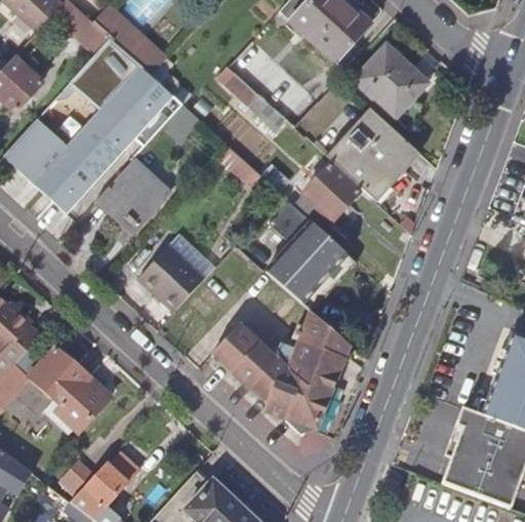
[(53,11),(63,0),(8,0),(30,21),(34,16),(42,24),(53,11)]
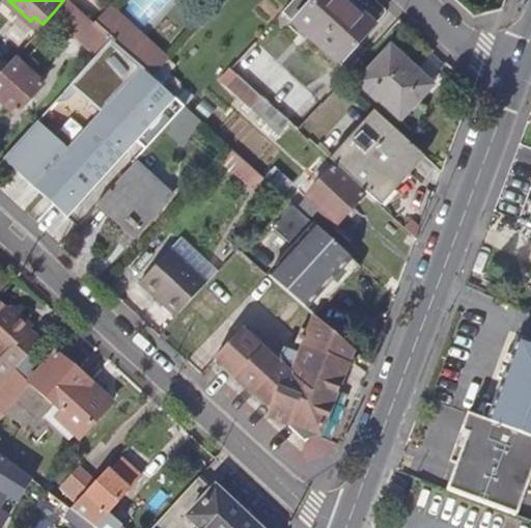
[(63,0),(54,11),(62,19),(76,3),(73,0),(63,0)]
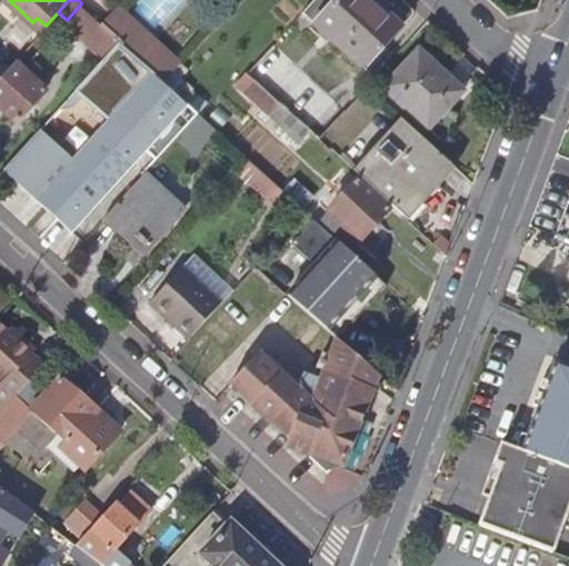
[(311,0),(302,11),(367,67),(403,25),(375,0),(311,0)]
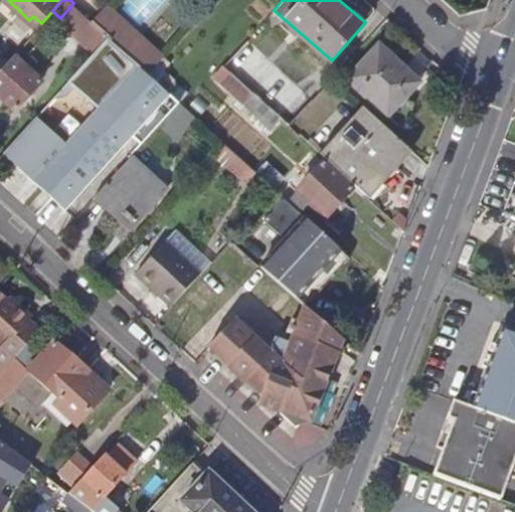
[(92,20),(73,3),(60,18),(84,40),(99,25),(92,20)]
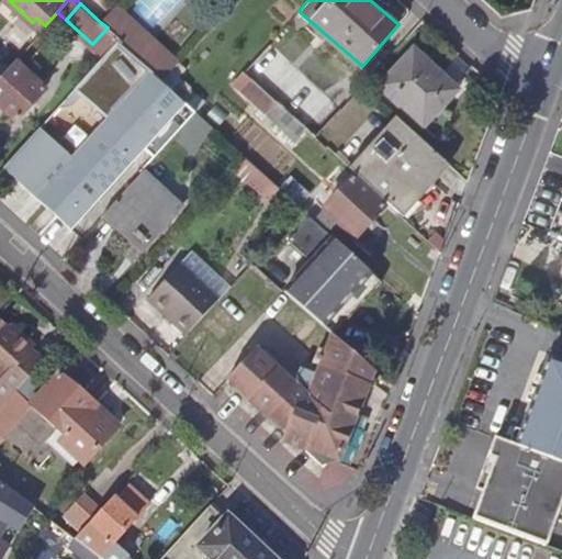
[(108,28),(92,44),(104,55),(120,38),(108,28)]
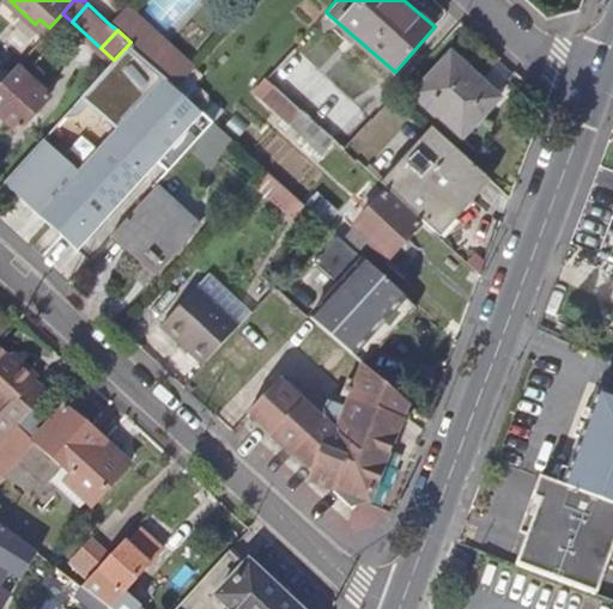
[(214,120),(131,42),(114,60),(82,96),(116,128),(80,168),(46,135),(5,181),(79,248),(158,159),(169,170),(204,132),(214,120)]
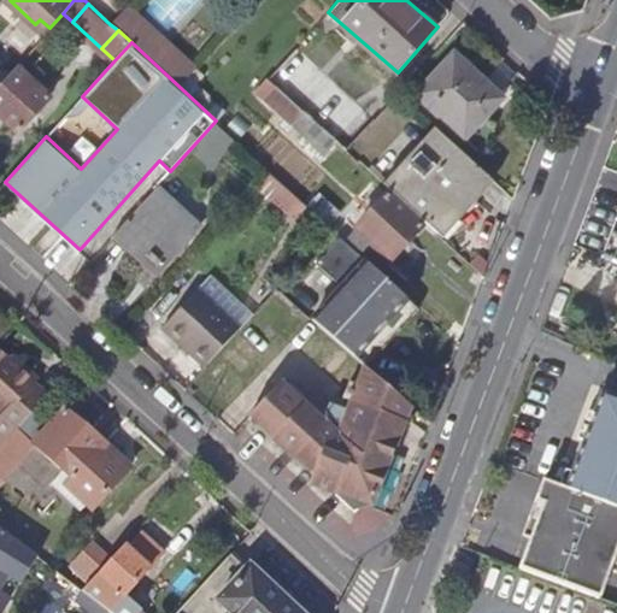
[(346,149),(375,116),(295,46),(266,77),(275,84),(335,140),(346,149)]
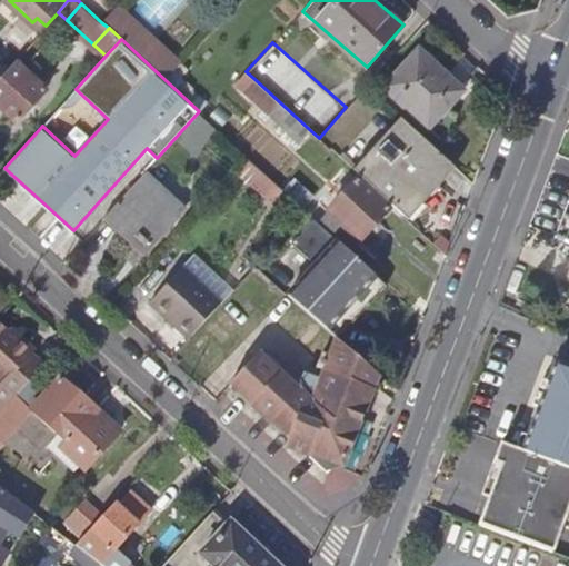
[(385,86),(428,126),(462,88),(419,49),(385,86)]
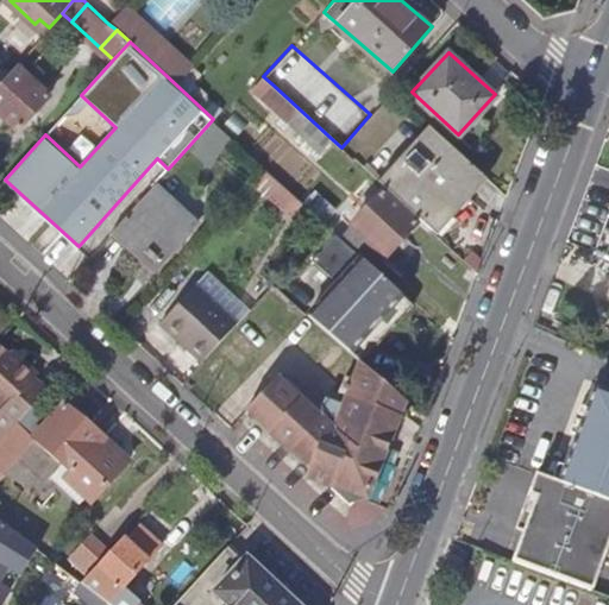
[(0,80),(10,70),(0,62),(0,80)]
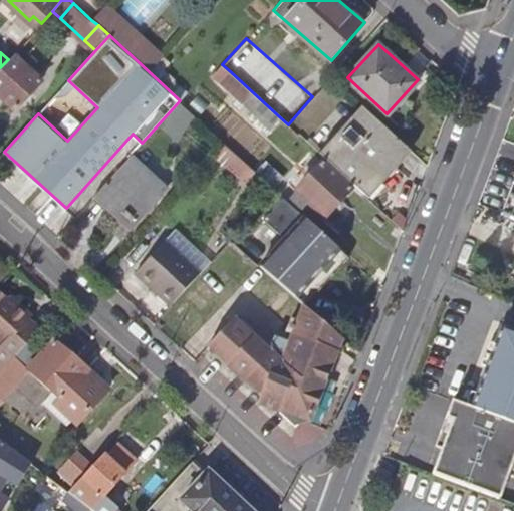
[(8,59),(0,67),(0,94),(15,108),(42,78),(13,53),(8,59)]
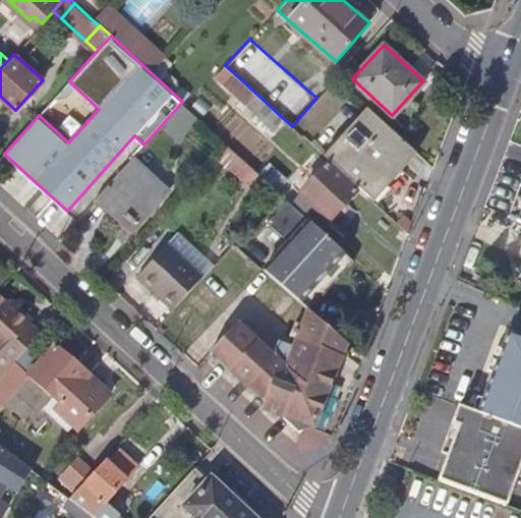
[(283,118),(232,71),(222,82),(274,128),(283,118)]
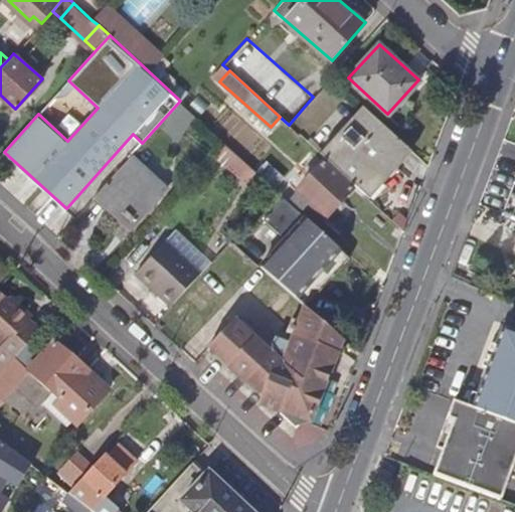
[(195,115),(185,106),(180,101),(171,111),(186,125),(195,115)]
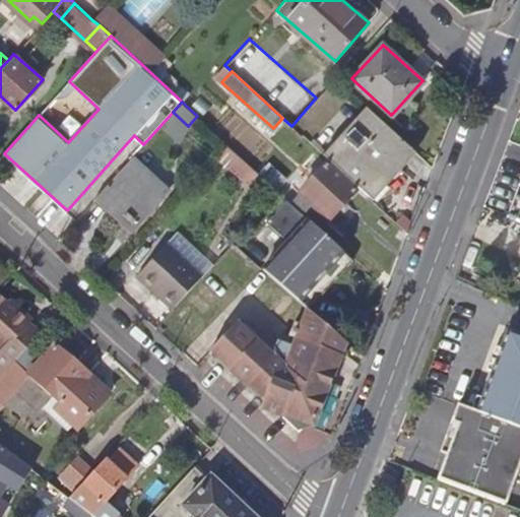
[(325,156),(371,196),(413,147),(369,108),(325,156)]
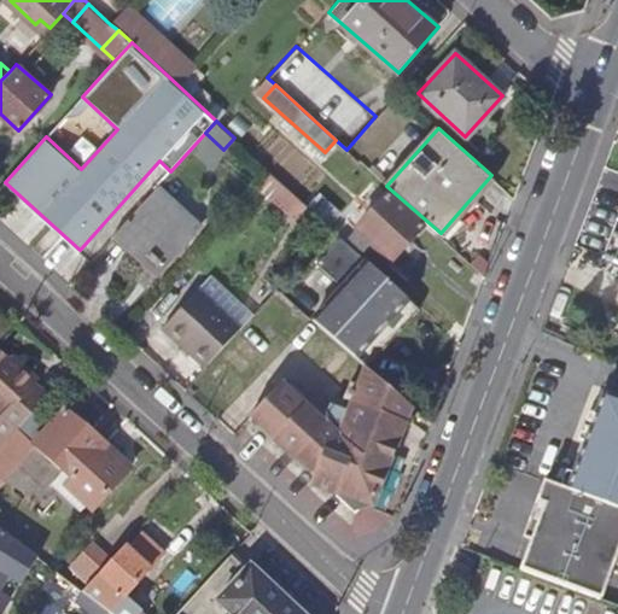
[(272,171),(261,182),(298,215),(308,204),(275,175),(272,171)]
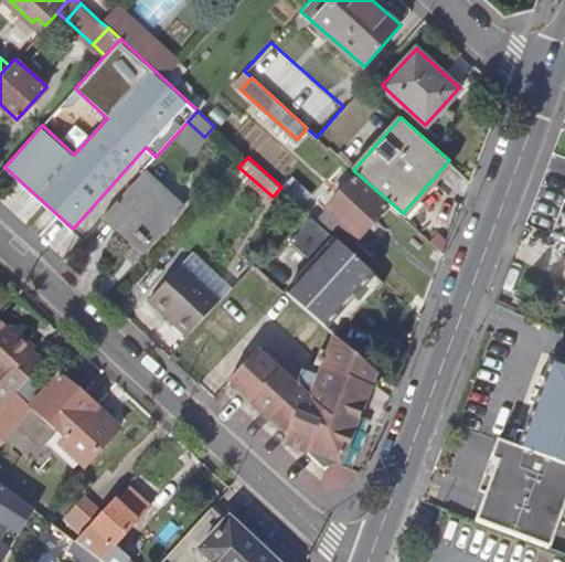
[(144,171),(108,209),(149,246),(183,208),(144,171)]
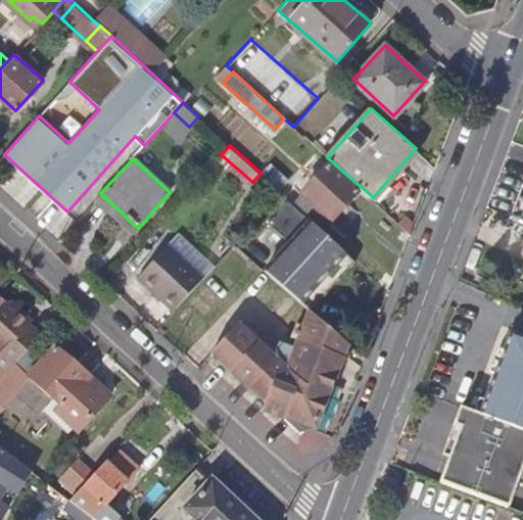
[(329,163),(301,193),(331,220),(358,190),(329,163)]
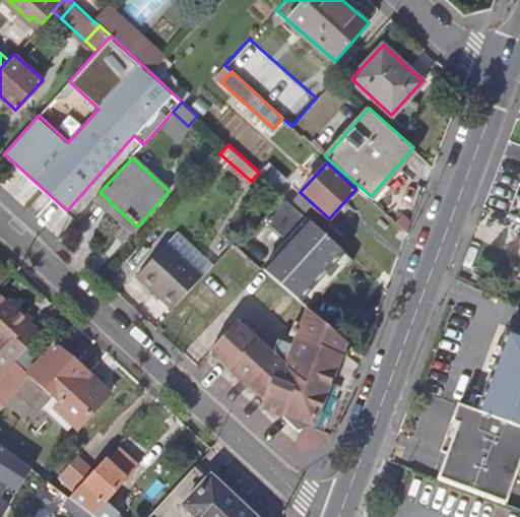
[(300,192),(291,200),(321,228),(329,218),(300,192)]
